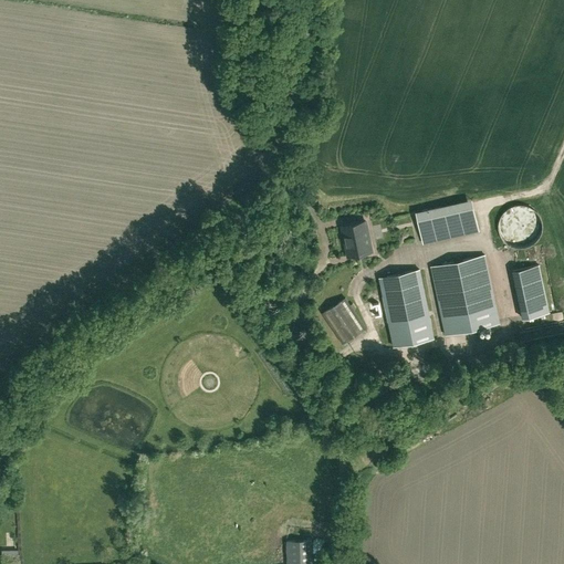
[(343,242),(366,238),(364,223),(340,228),(343,242)]
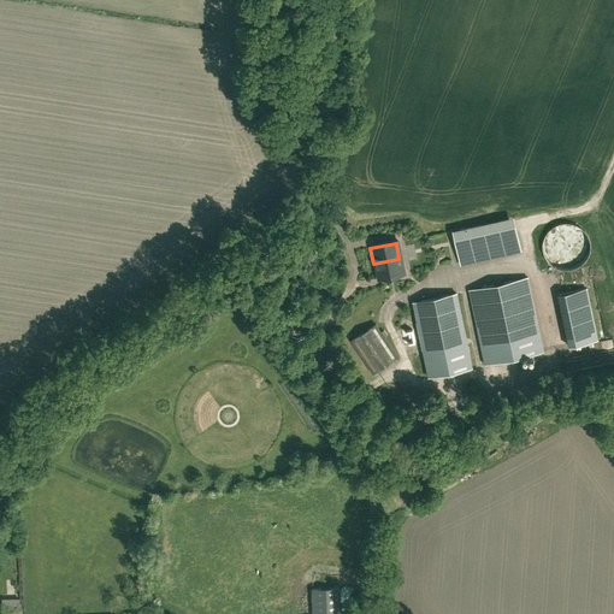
[(399,259),(373,264),(377,281),(402,275),(399,259)]
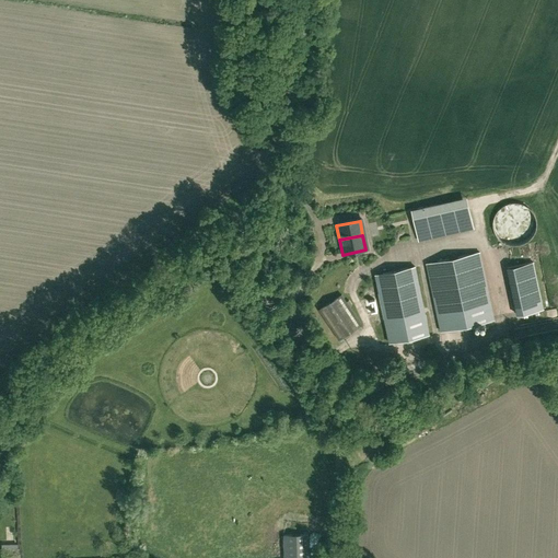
[(438,334),(492,322),(478,253),(423,265),(438,334)]
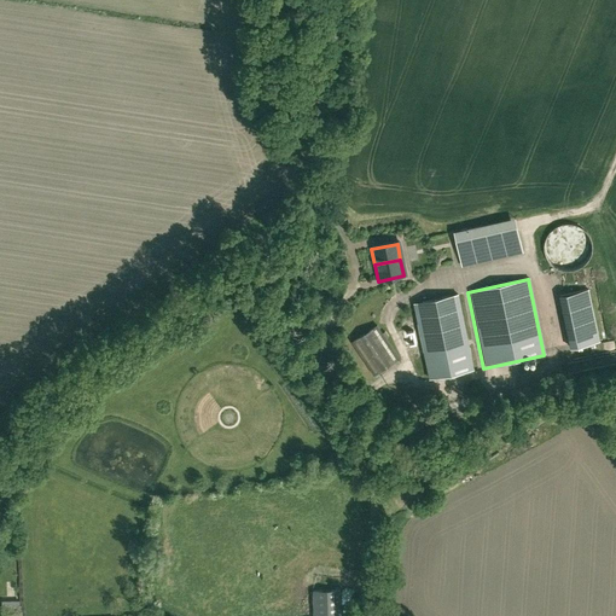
[(411,304),(426,382),(472,371),(457,295),(411,304)]
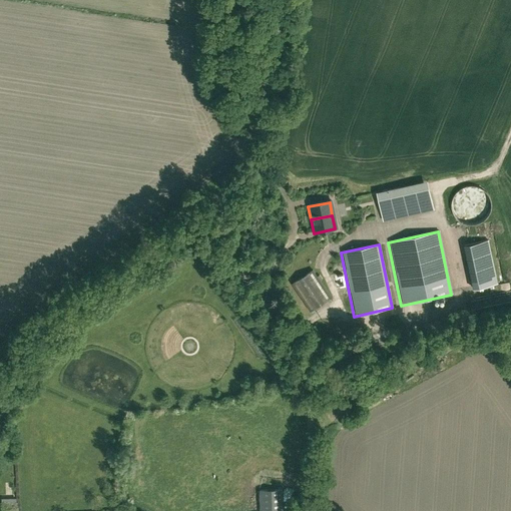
[(329,299),(311,272),(291,285),(309,312),(329,299)]
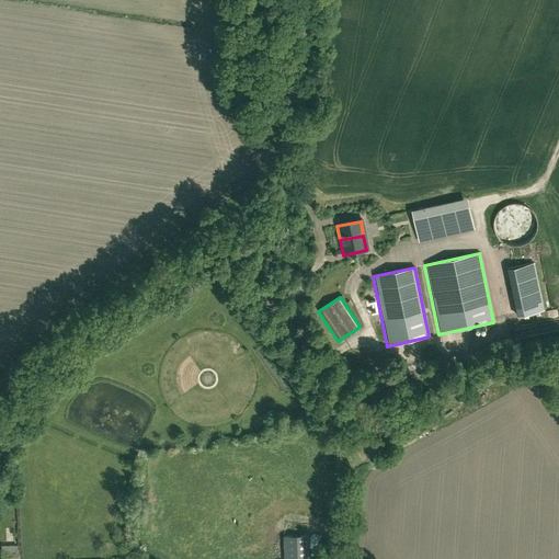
[(307,558),(307,537),(282,537),(282,558),(307,558)]
